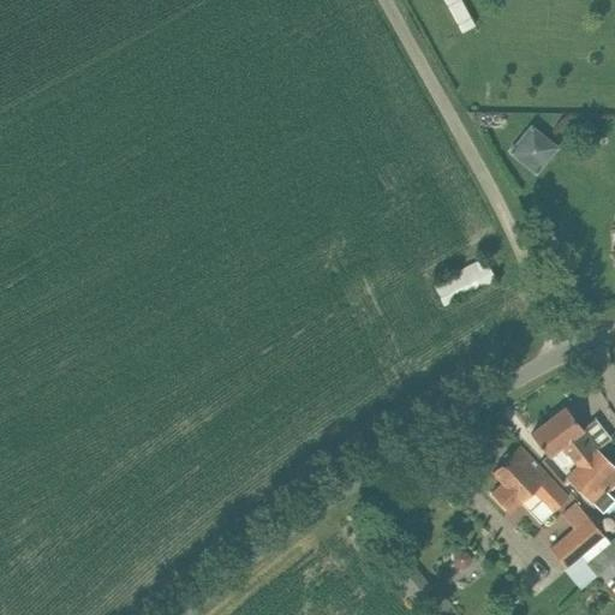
[(460,0),(445,0),(461,31),(473,25),(460,0)]
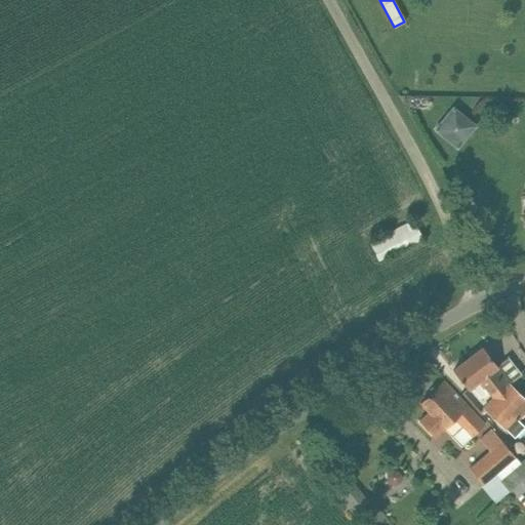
[(457,149),(477,125),(453,106),(434,128),(457,149)]
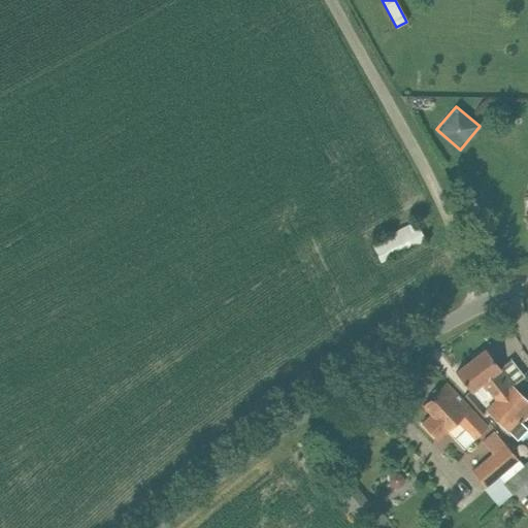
[(381,261),(425,239),(416,222),(371,243),(381,261)]
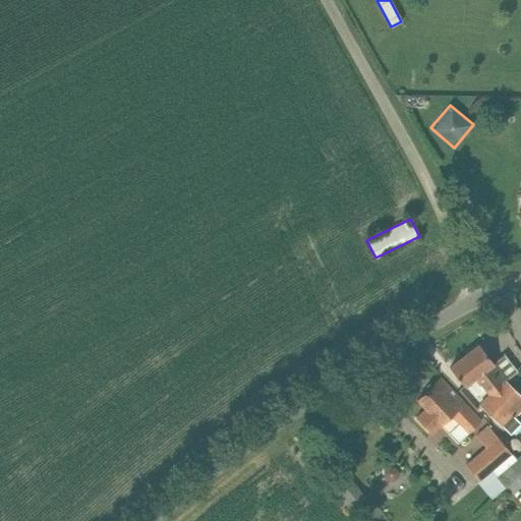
[(479,345),(450,367),(464,387),(476,378),(490,395),(502,383),(489,366),(494,363),(479,345)]
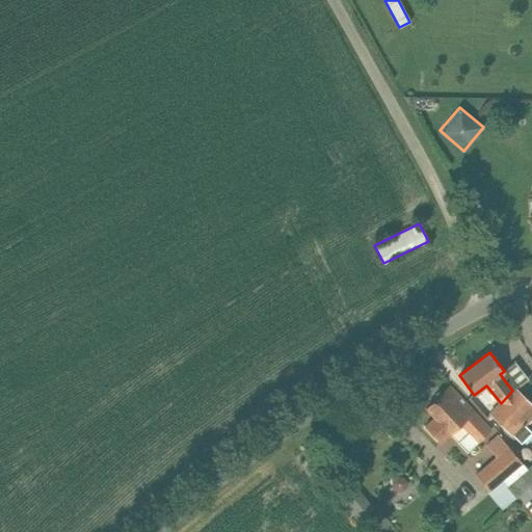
[(450,384),(449,386),(426,407),(435,417),(425,426),(441,442),(450,432),(451,433),(461,424),(479,443),(493,429),(450,384)]
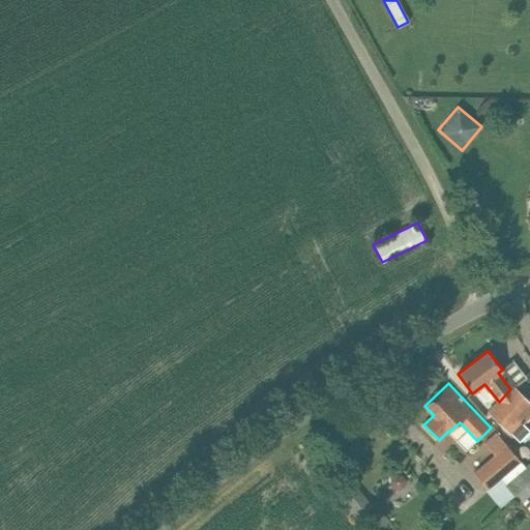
[(499,402),(489,412),(507,430),(518,420),(522,424),(529,415),(529,403),(513,386),(510,389),(499,402)]
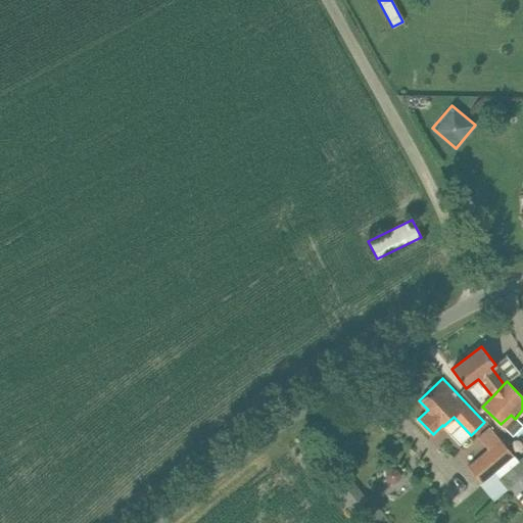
[(488,427),(477,437),(487,448),(467,466),(481,483),(512,455),(488,427)]
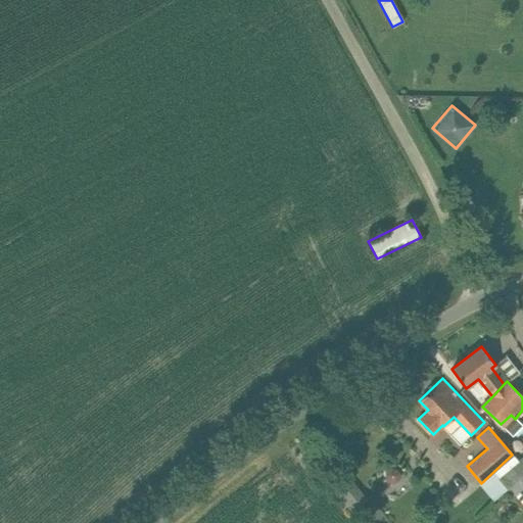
[(522,455),(497,477),(512,495),(522,486),(522,455)]
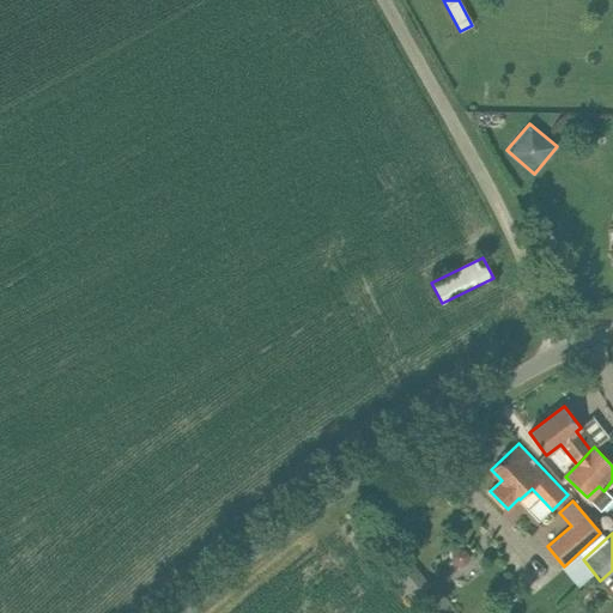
[(406,558),(388,574),(402,590),(420,575),(406,558)]
